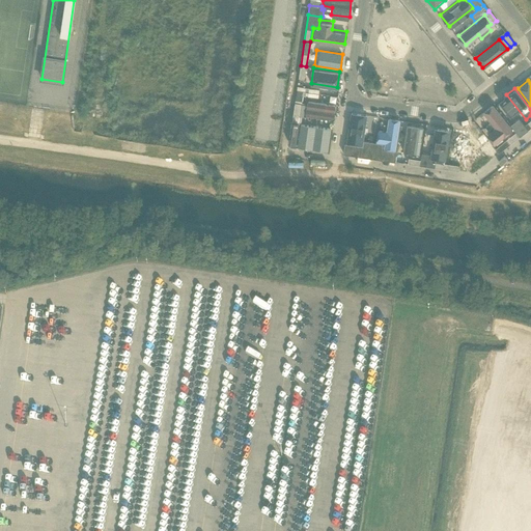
[(297,90),(296,101),(302,101),(303,95),(305,95),(306,92),(297,90)]
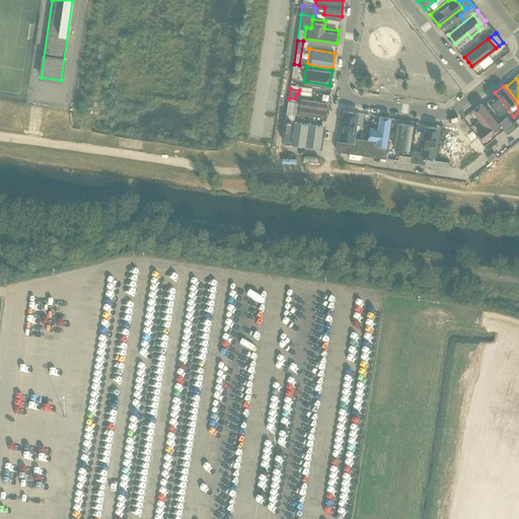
[(298,113),(325,116),(327,99),(300,96),(298,113)]
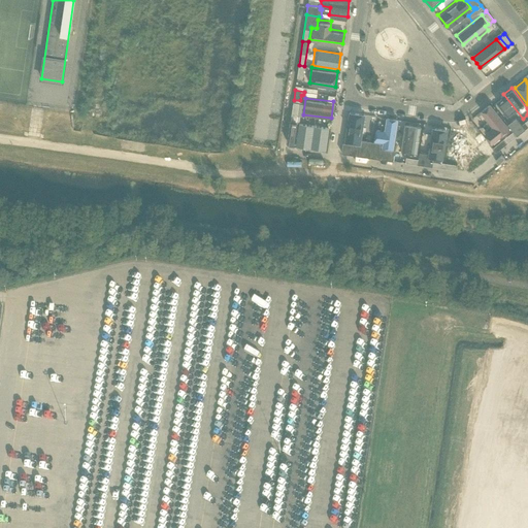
[(492,140),(509,127),(489,101),(480,108),(492,125),(485,131),(492,140)]
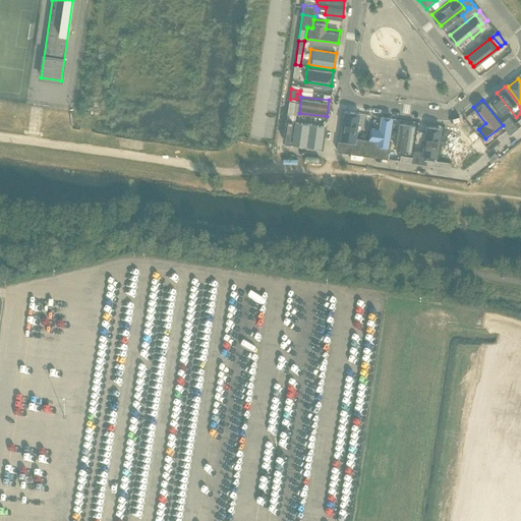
[(295,102),(289,101),(287,120),(292,121),(295,102)]
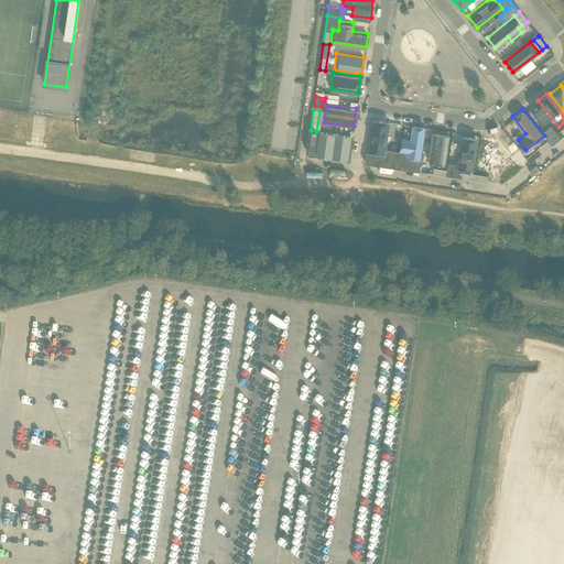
[(390,119),(371,116),(367,152),(384,154),(390,119)]
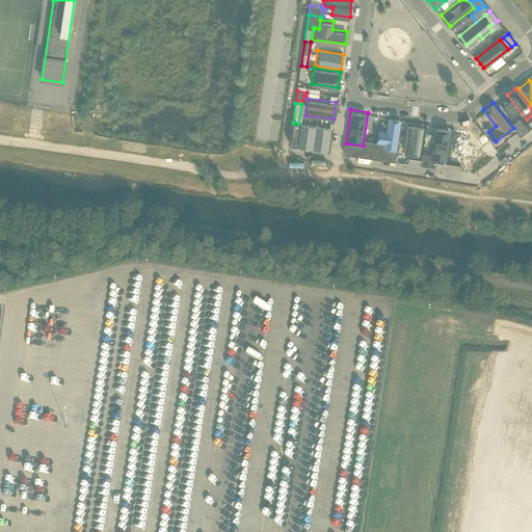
[(520,118),(511,125),(517,132),(521,136),(529,130),(520,118)]
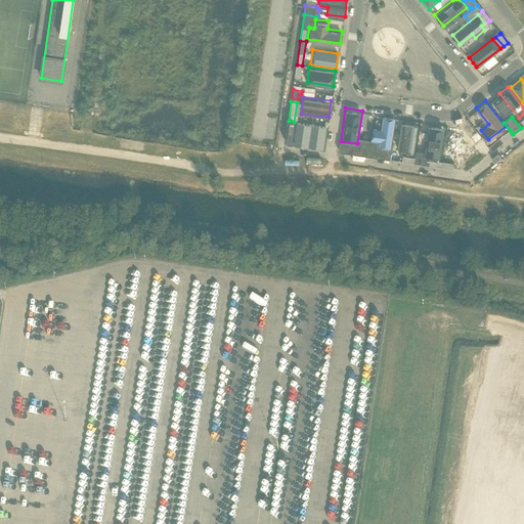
[(374,129),(373,139),(381,140),(380,146),(390,147),(394,119),(384,118),(382,130),(374,129)]
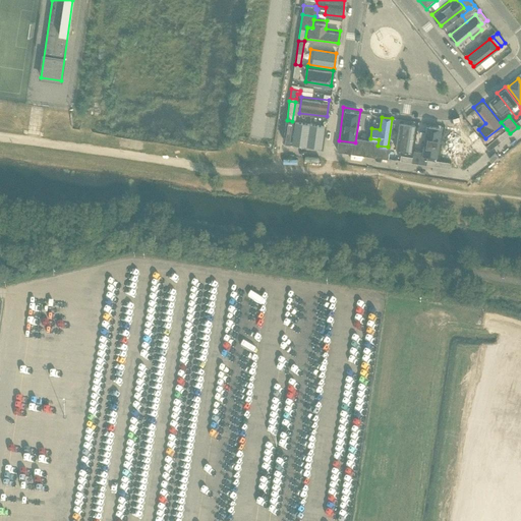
[(287,120),(284,142),(290,143),(293,121),(292,121),(287,120)]
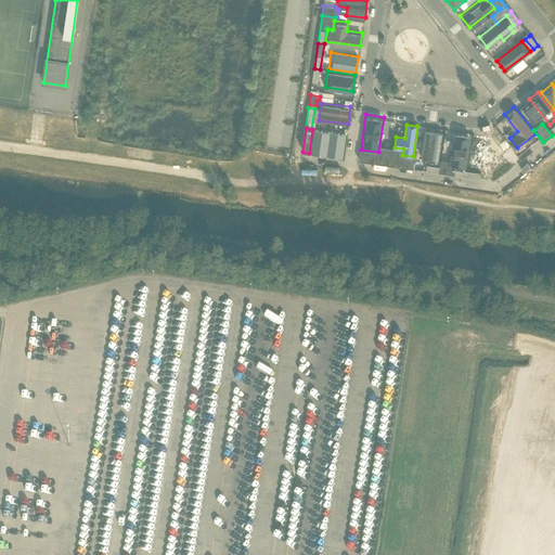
[(439,160),(443,130),(426,128),(421,157),(439,160)]
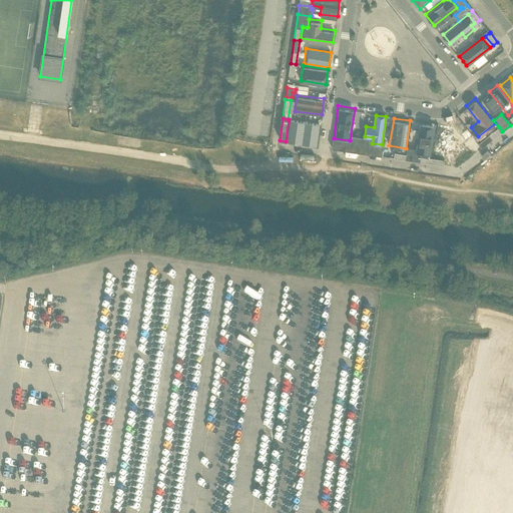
[(420,121),(416,150),(431,152),(435,123),(420,121)]
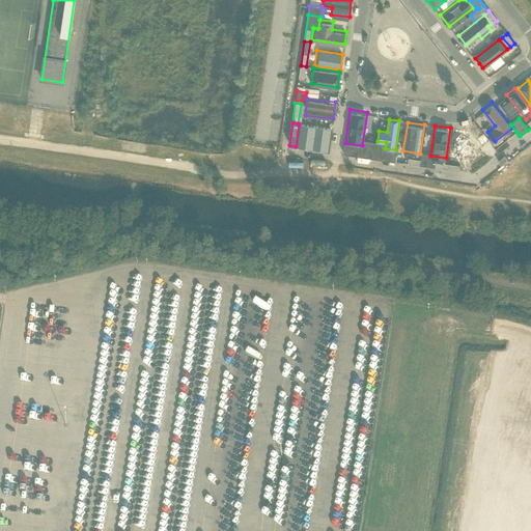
[(455,127),(448,162),(464,165),(466,158),(470,159),(472,147),(466,146),(469,130),(455,127)]
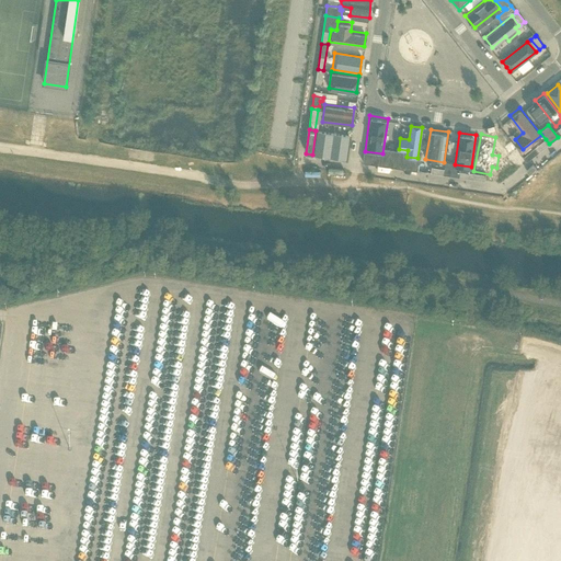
[(546,139),(535,148),(539,152),(549,144),(546,139)]
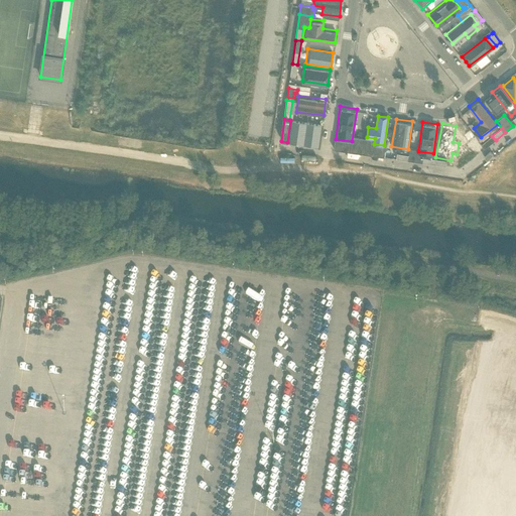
[(360,153),(363,140),(354,138),(353,142),(335,139),(334,149),(360,153)]
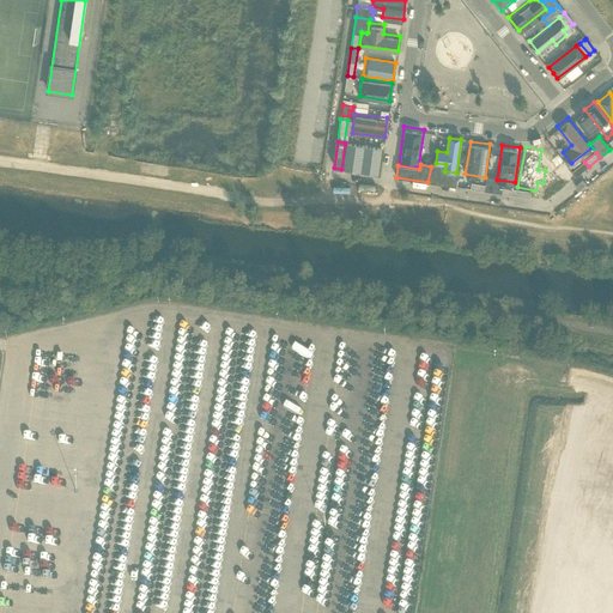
[(431,167),(428,182),(456,187),(459,175),(456,175),(442,173),(441,173),(441,168),(431,167)]
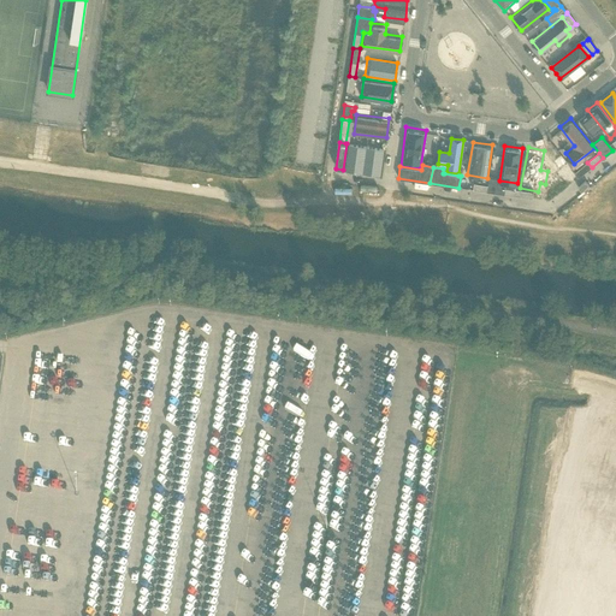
[(505,187),(498,184),(499,179),(489,178),(489,185),(487,191),(519,196),(520,190),(505,188),(505,187)]
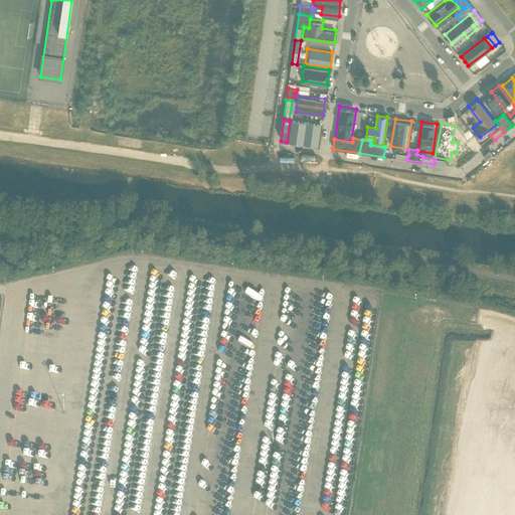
[(458,159),(461,163),(473,156),(470,151),(458,159)]
